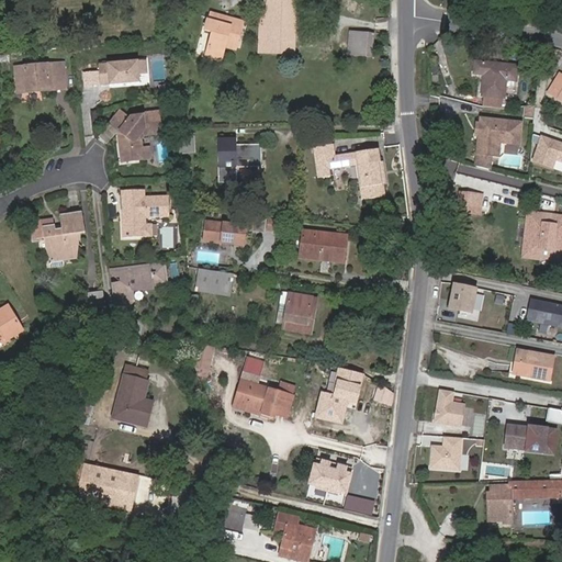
[(280,44),(281,0),(269,0),(268,43),(280,44)]
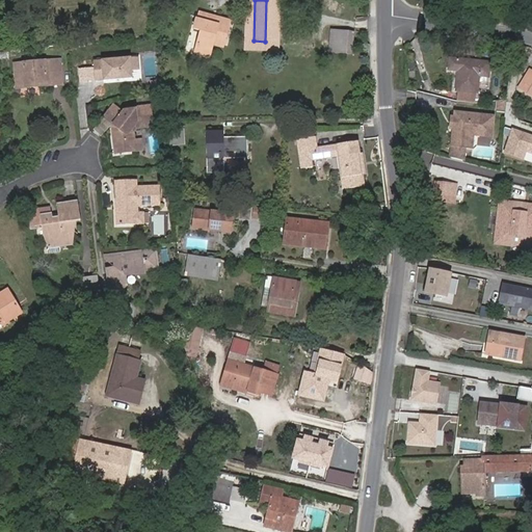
[(200,11),(197,18),(218,24),(220,18),(200,11)]
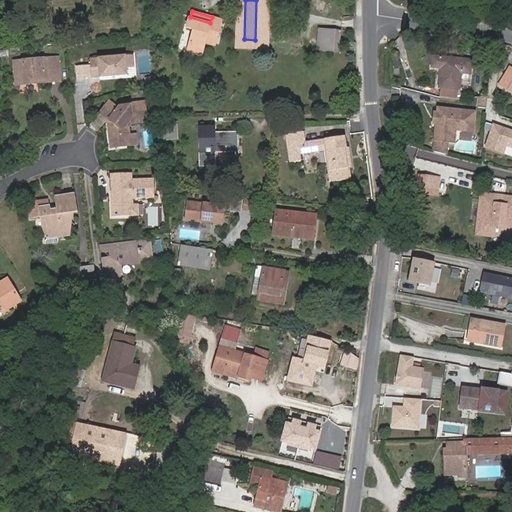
[(210,23),(190,17),(187,26),(194,29),(188,50),(202,54),(206,43),(215,45),(222,20),(212,17),(210,23)]
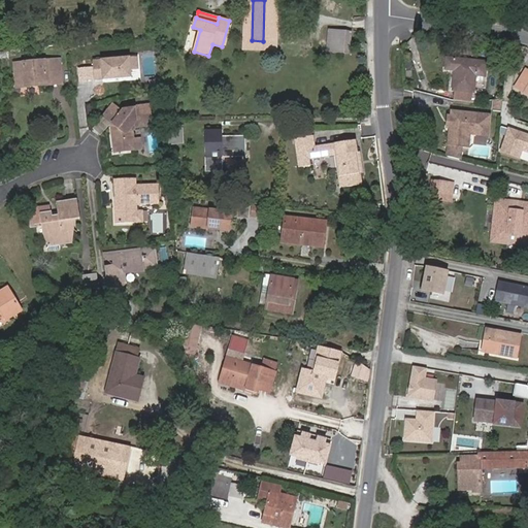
[(335,44),(351,46),(352,32),(341,32),(341,33),(335,32),(335,44)]
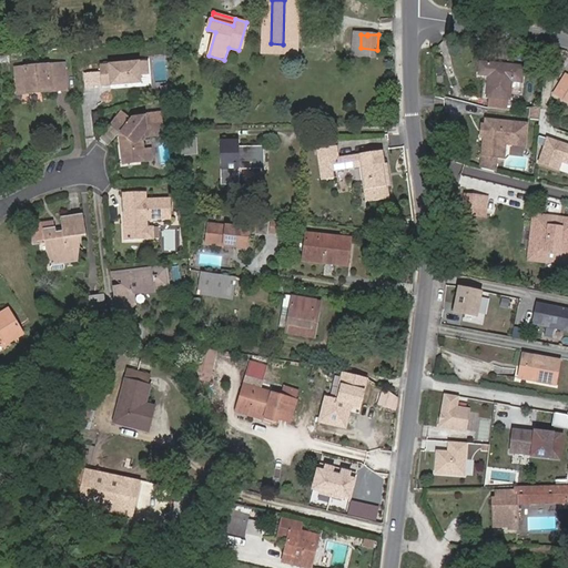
[(142,74),(141,60),(100,64),(102,88),(143,83),(142,74)]
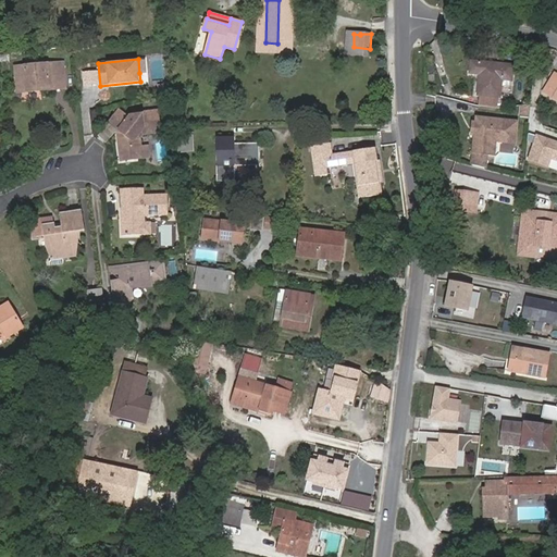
[(511,81),(512,66),(472,62),(471,74),(481,75),(479,96),(481,96),(480,107),(498,109),(499,98),(500,98),(502,79),(511,81)]
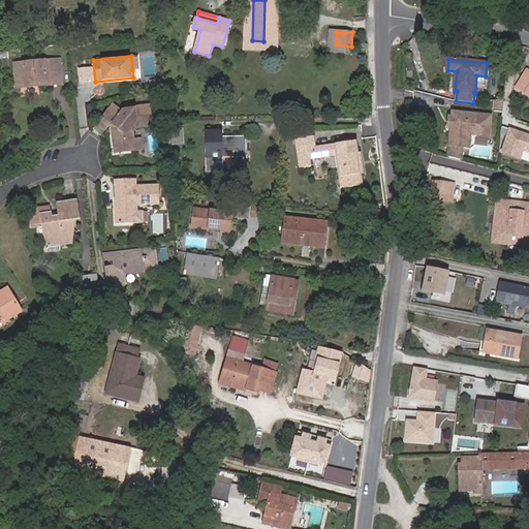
[(53,73),(61,73),(59,60),(14,63),(17,88),(54,85),(53,73)]
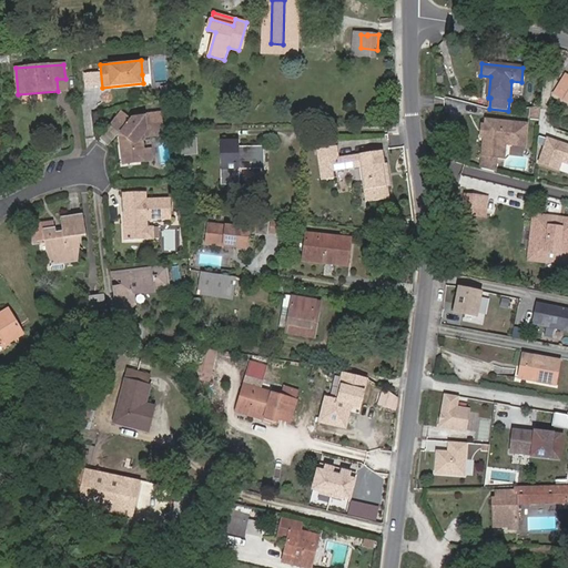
[(567,77),(566,75),(555,94),(567,102),(567,77)]
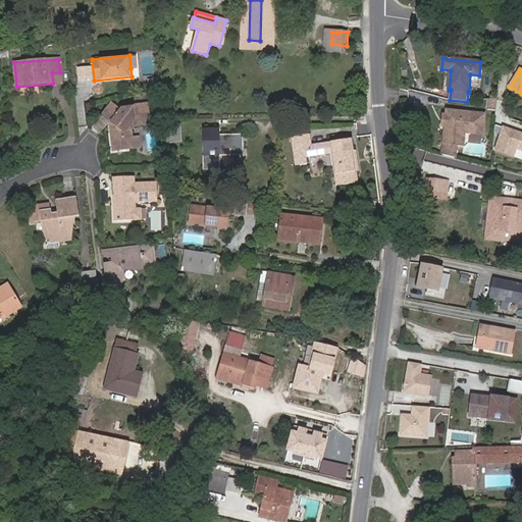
[(61,83),(60,72),(52,72),(53,84),(61,83)]
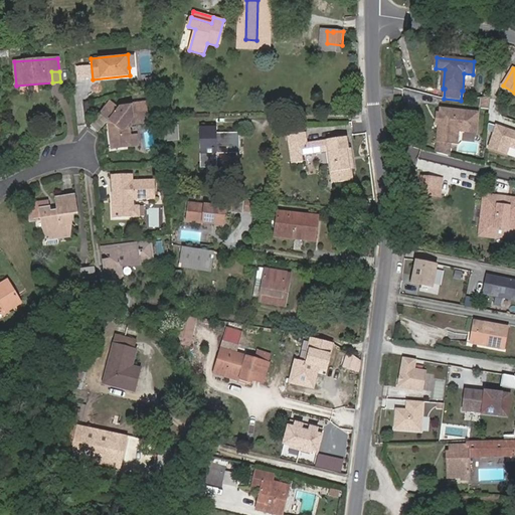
[(490,110),(491,98),(483,99),(482,109),(490,110)]
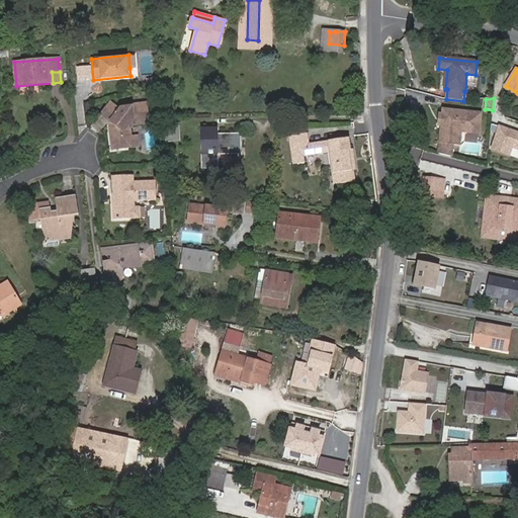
[(132,147),(131,138),(130,125),(131,124),(149,121),(146,103),(121,105),(121,108),(119,109),(111,102),(101,113),(108,120),(111,122),(112,131),(109,132),(111,150),(132,147)]
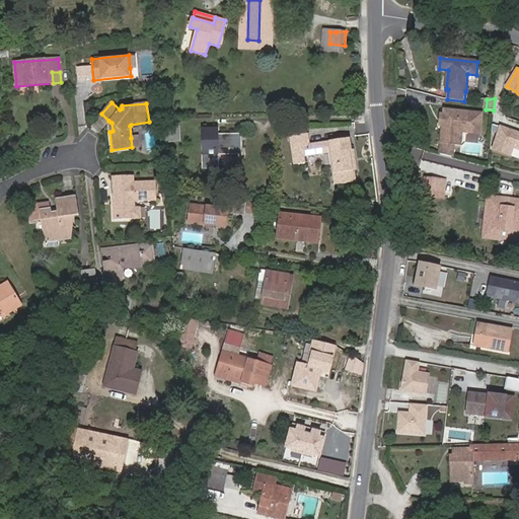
[(439,154),(452,158),(453,146),(457,146),(459,132),(461,130),(462,130),(464,130),(466,133),(479,135),(482,115),(444,110),(444,115),(444,117),(447,120),(446,125),(443,125),(443,127),(439,154)]
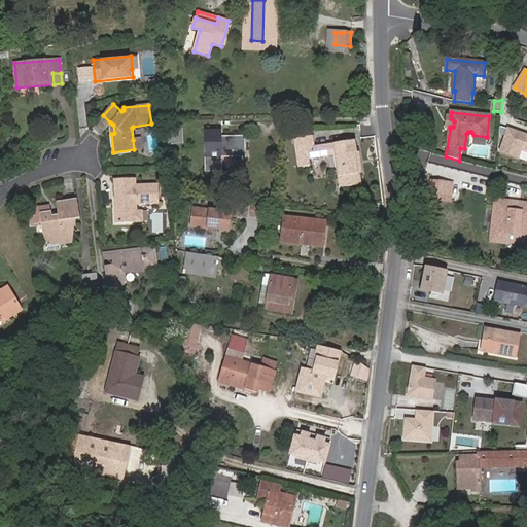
[(526,131),(506,126),(499,150),(526,159),(526,131)]
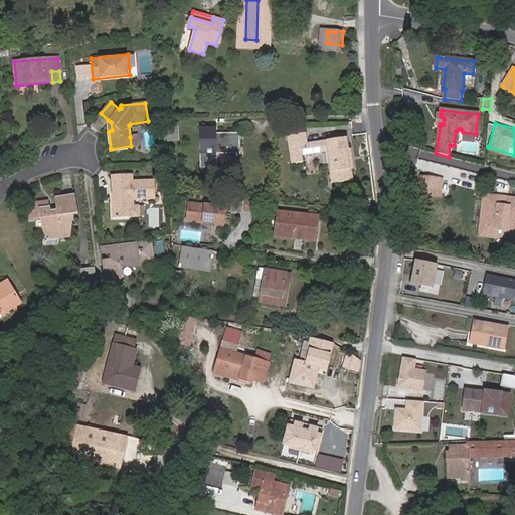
[(216,127),(202,127),(202,143),(212,143),(212,134),(217,134),(216,127)]
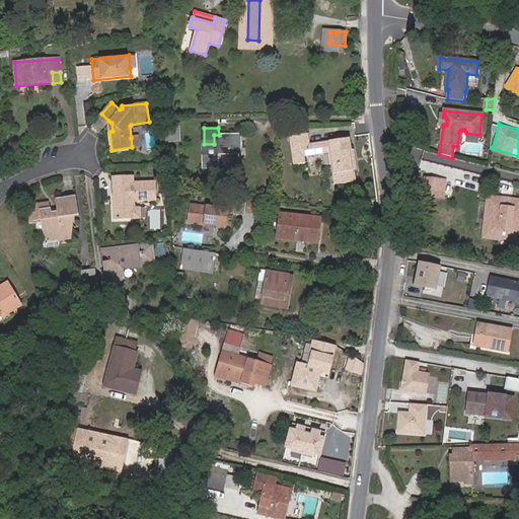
[(352,151),(350,138),(310,144),(308,133),(290,136),(294,164),(305,163),(304,157),(328,154),(334,184),(357,181),(355,169),(353,170),(350,151),(352,151)]
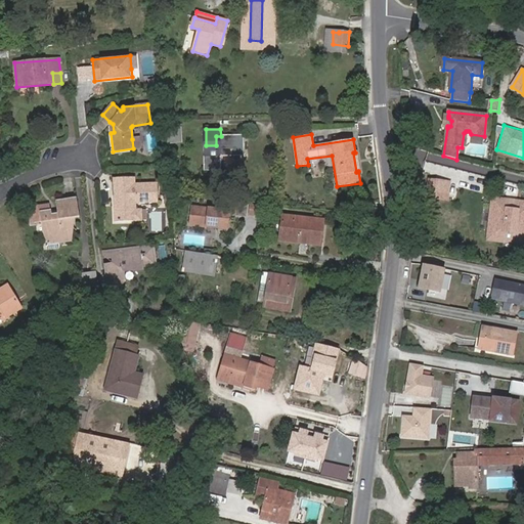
[(216,145),(206,145),(206,171),(221,171),(221,156),(244,155),(243,135),(221,136),(216,136),(216,145)]
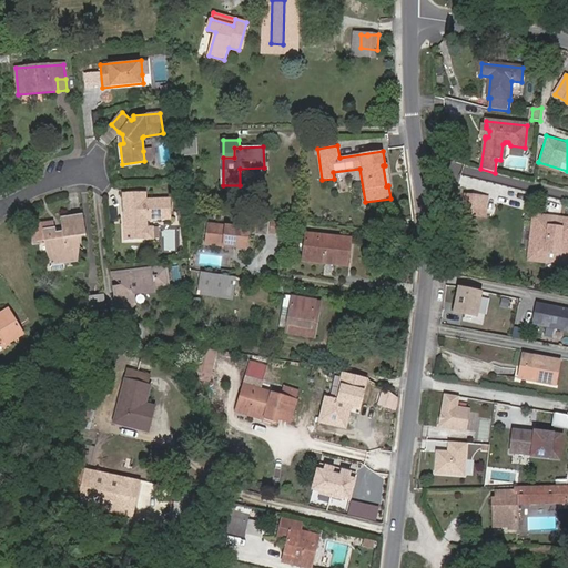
[(336,175),(355,173),(359,203),(365,202),(359,169),(333,172),(334,179),(337,178),(336,175)]
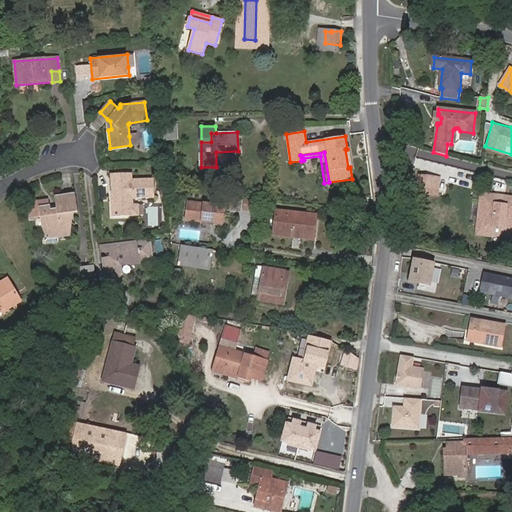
[(153,178),(132,179),(128,179),(127,174),(109,175),(110,190),(113,190),(113,196),(111,197),(112,219),(132,217),(130,207),(133,207),(133,200),(153,199),(153,178)]
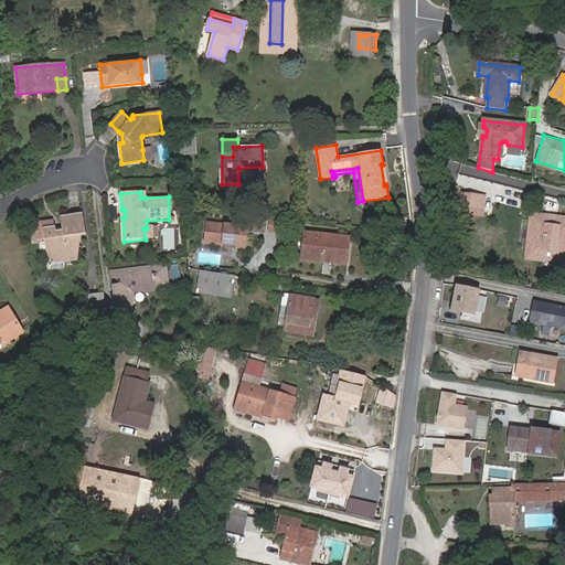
[(462,212),(476,213),(478,198),(464,195),(462,212)]
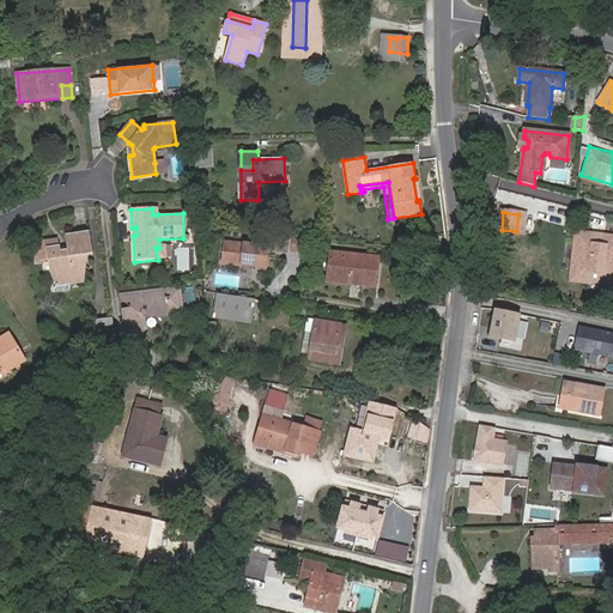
[(86,263),(86,254),(92,253),(89,231),(66,235),(67,246),(68,250),(62,250),(62,246),(61,247),(60,240),(46,241),(41,248),(42,260),(49,259),(52,269),(54,269),(56,284),(84,280),(82,265),(86,263)]
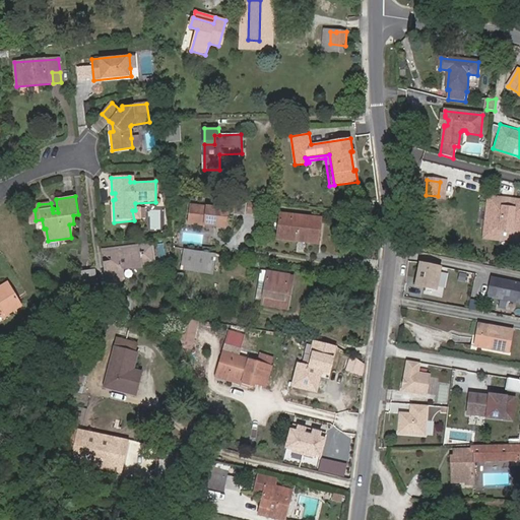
[(505,204),(506,200),(491,198),(490,206),(486,206),(484,229),(486,229),(485,238),(519,241),(519,201),(513,201),(512,205),(505,204)]
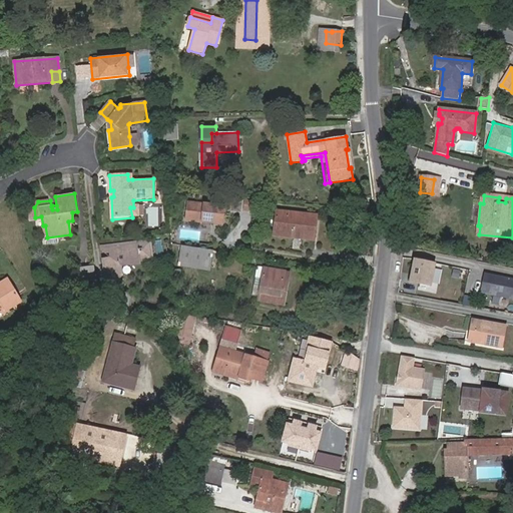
[(224,204),(186,200),(184,219),(222,223),(224,204)]
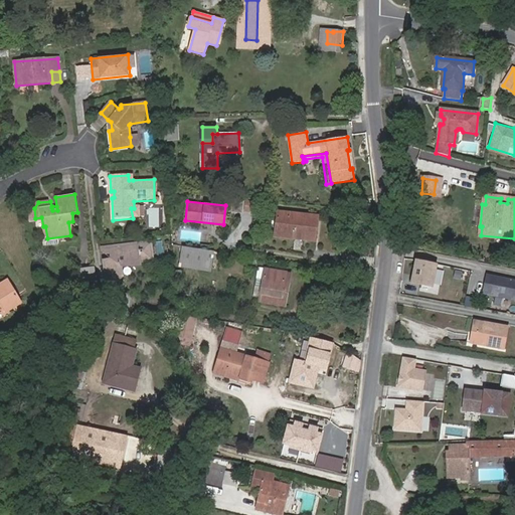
[(274,236),(315,240),(318,216),(277,211),(277,213),(272,212),(270,234),(275,234),(274,236)]
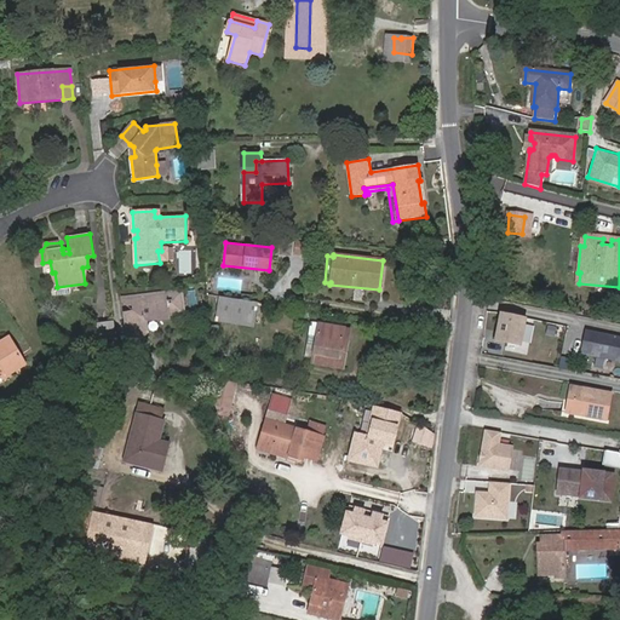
[(148,316),(170,314),(187,311),(184,291),(128,297),(130,305),(136,304),(136,311),(125,313),(128,350),(149,333),(148,321),(148,316)]
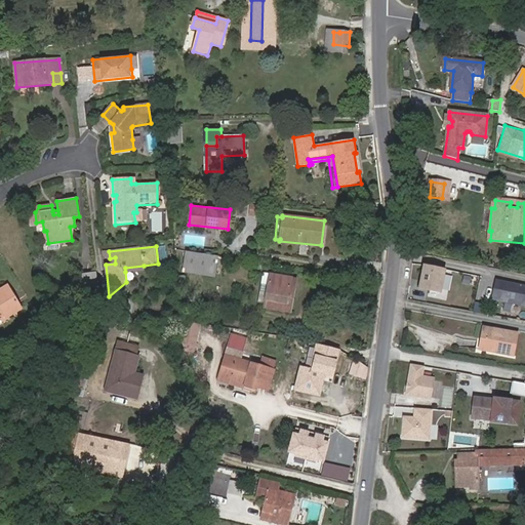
[(215,277),(218,256),(187,251),(183,272),(215,277)]
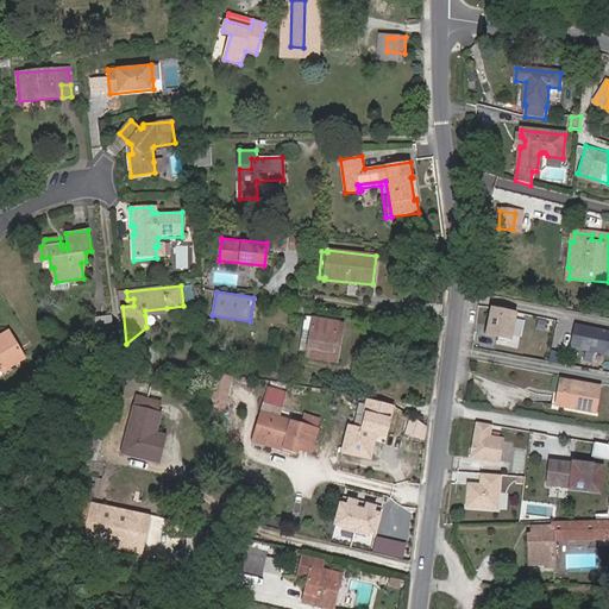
[(519,313),(491,308),(485,338),(513,343),(519,313)]
